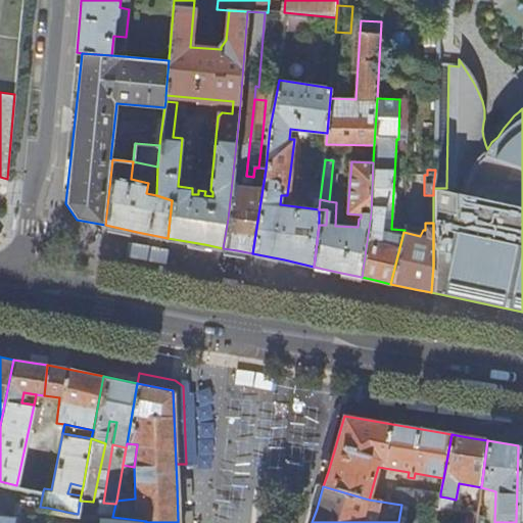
[(394,504),(401,505),(438,509),(440,496),(440,493),(397,488),(394,504)]
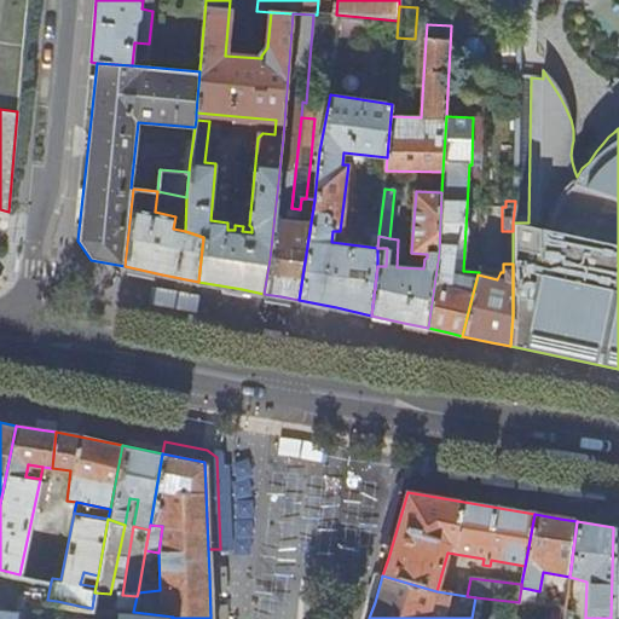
[(565,607),(567,588),(556,585),(554,599),(527,596),(528,589),(521,588),(519,602),(565,607)]
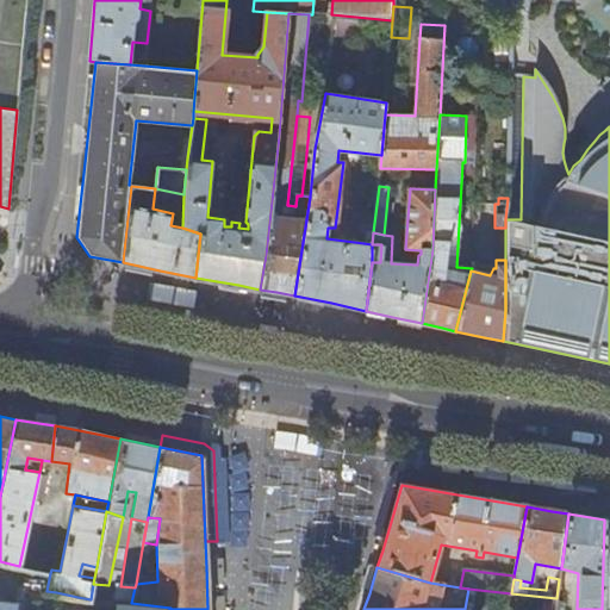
[(105,601),(131,603),(135,587),(120,586),(109,585),(93,584),(91,599),(105,601)]
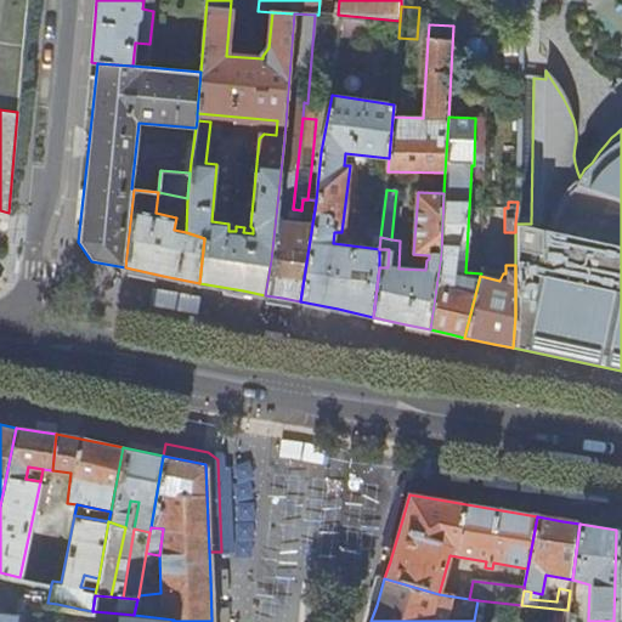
[(0,611),(0,621),(12,621),(13,614),(0,611)]
